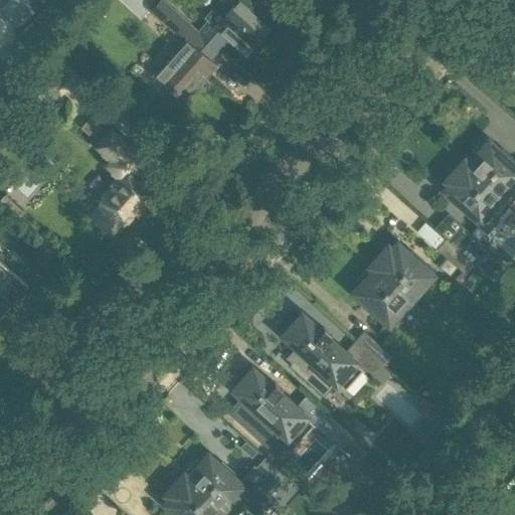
[(21,23),(35,9),(26,0),(7,0),(3,5),(21,23)]
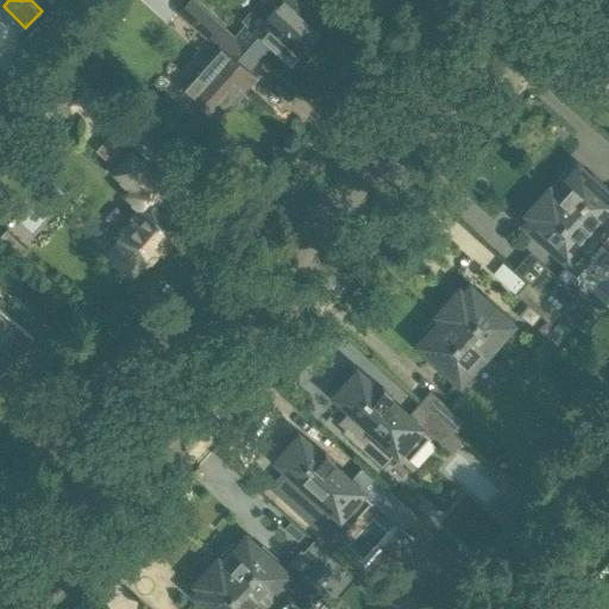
[(246,23),(234,36),(258,58),(271,44),(294,66),(321,35),(318,31),(338,8),(328,0),(288,0),(286,2),(282,0),(261,0),(244,20),(246,23)]
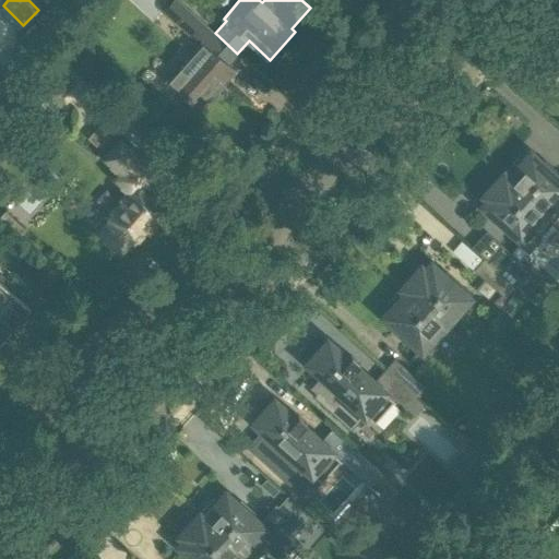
[(227,64),(237,54),(215,33),(189,10),(176,24),(201,46),(169,81),(199,107),(233,70),(227,64)]
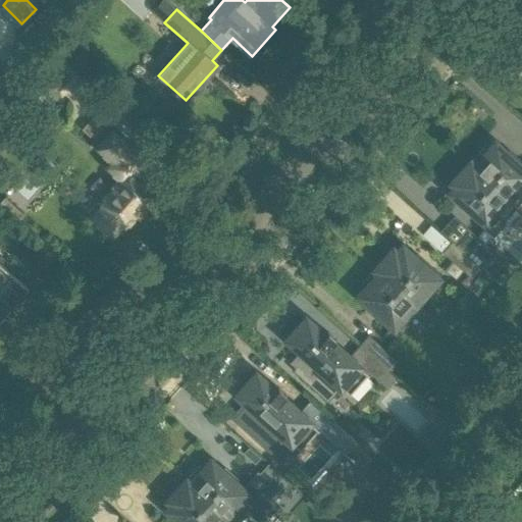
[(38,73),(62,95),(80,74),(56,53),(38,73)]
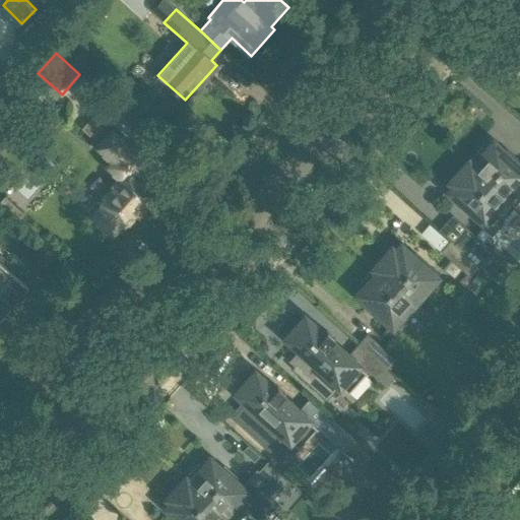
[(102,204),(91,216),(112,235),(123,223),(125,224),(151,194),(131,176),(146,158),(113,128),(96,146),(125,173),(118,181),(117,180),(111,187),(112,188),(100,202),(102,204)]
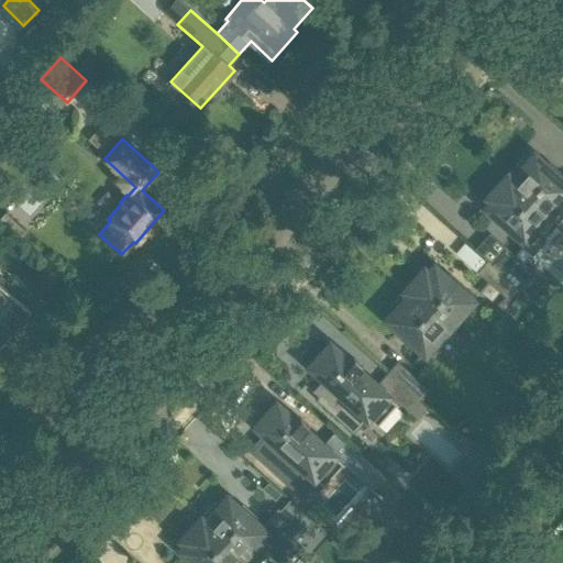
[(506,177),(559,224),(562,218),(562,180),(534,155),(527,164),(521,159),(506,177)]
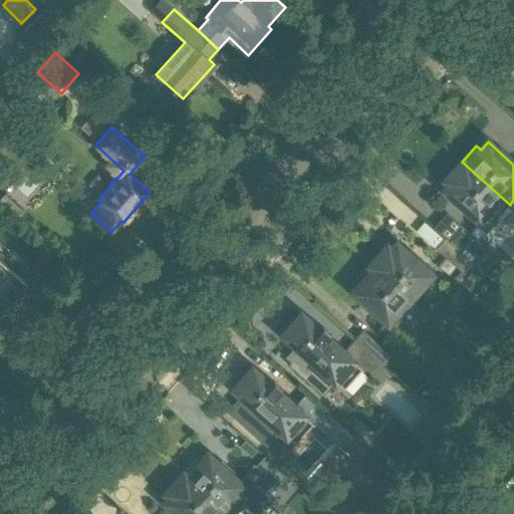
[(496,220),(510,205),(462,162),(446,180),(450,184),(445,190),(479,221),(487,212),(496,220)]
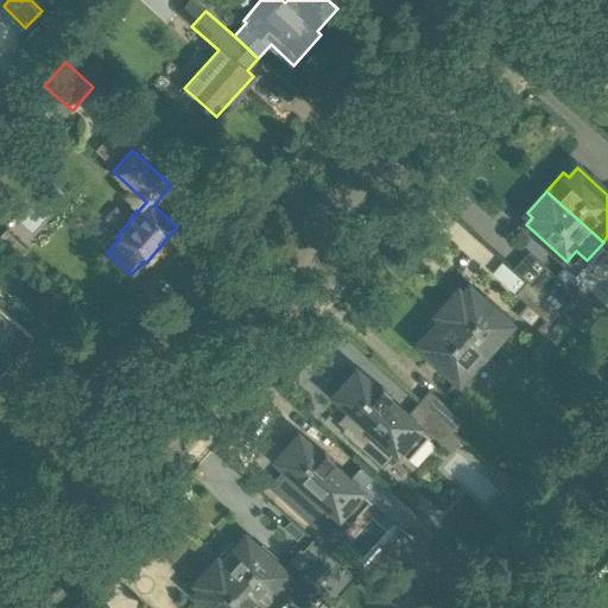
[(0,235),(0,246),(18,261),(27,249),(5,229),(0,235)]
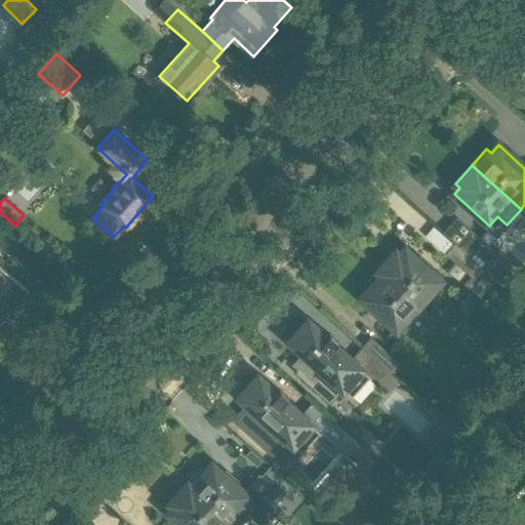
[(0,247),(15,261),(27,249),(4,231),(0,235),(0,247)]
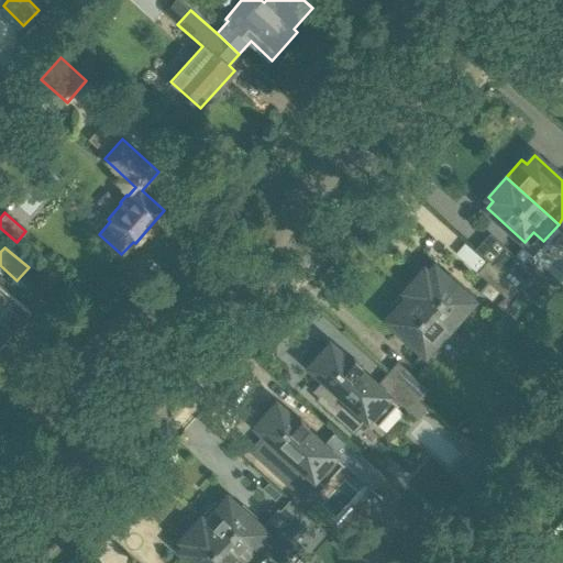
[(492,265),(518,288),(527,278),(500,255),(492,265)]
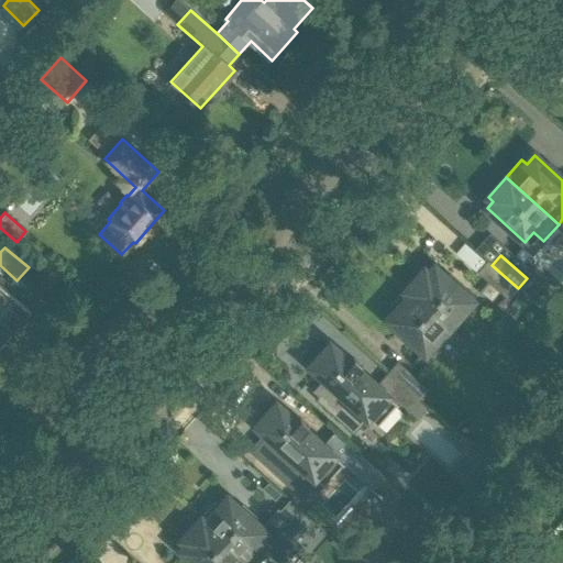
[(509,298),(518,288),(492,265),(483,275),(509,298)]
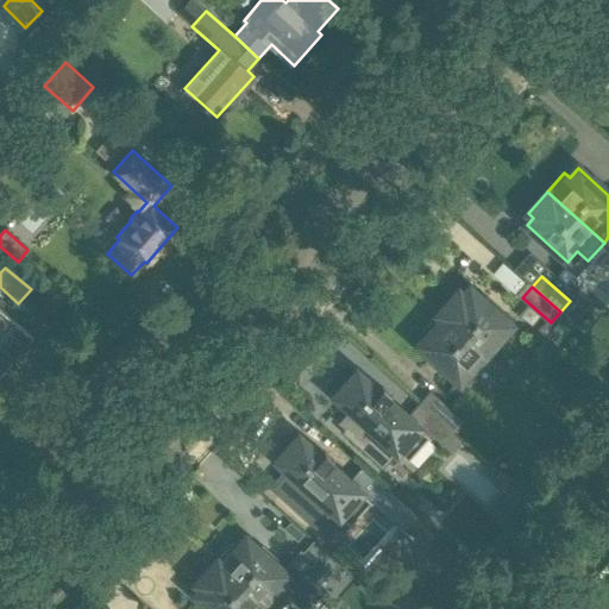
[(439,313),(485,353),(502,336),(510,325),(470,289),(464,296),(458,292),(439,313)]
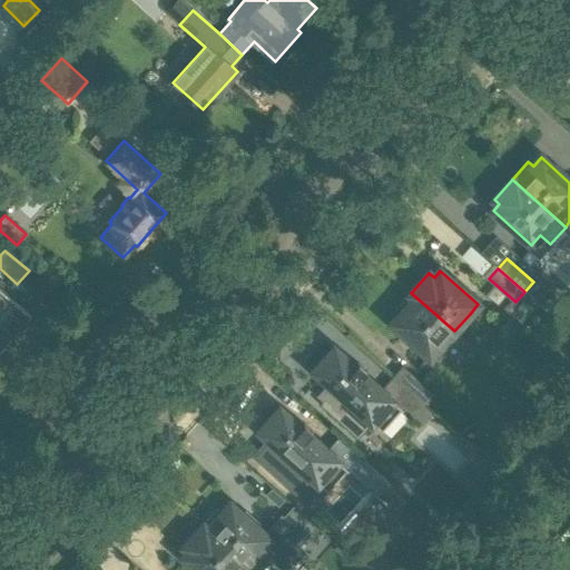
[(0,349),(31,314),(0,286),(0,349)]
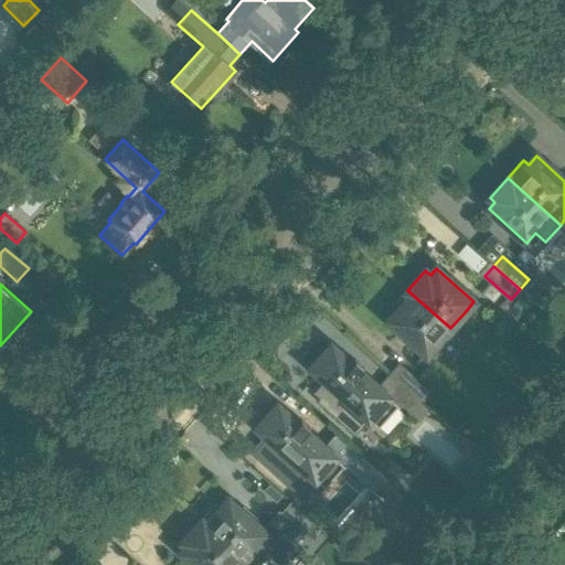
[(435,345),(450,328),(407,290),(392,308),(396,312),(388,320),(427,354),(435,345)]
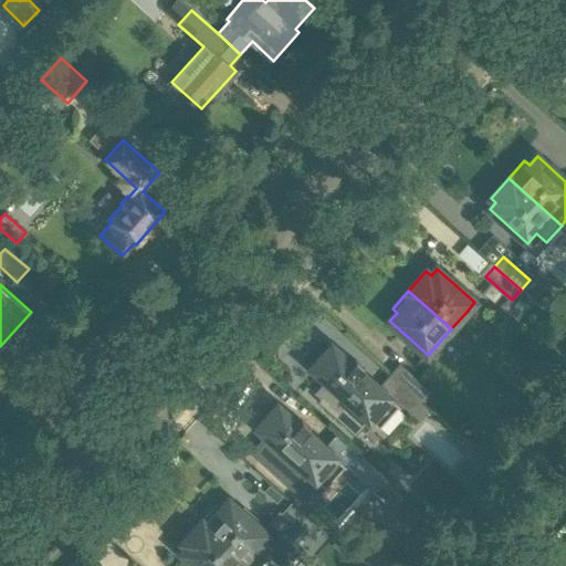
[(399,409),(400,408),(360,373),(365,368),(356,360),(352,365),(332,347),(312,369),(322,377),(326,380),(314,394),(321,399),(318,402),(356,436),(370,420),(379,429),(398,408),(399,409)]
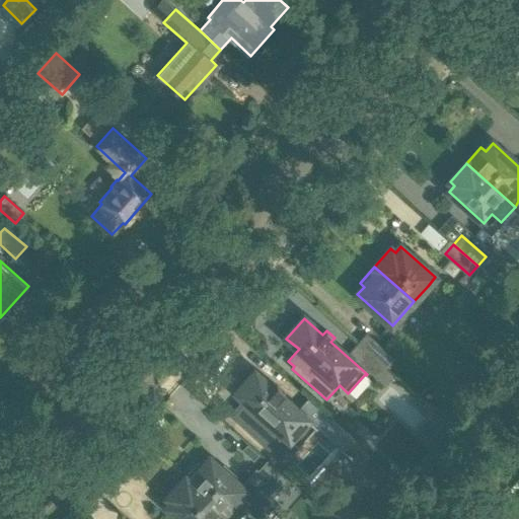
[(369,338),(361,347),(385,369),(393,360),(369,338)]
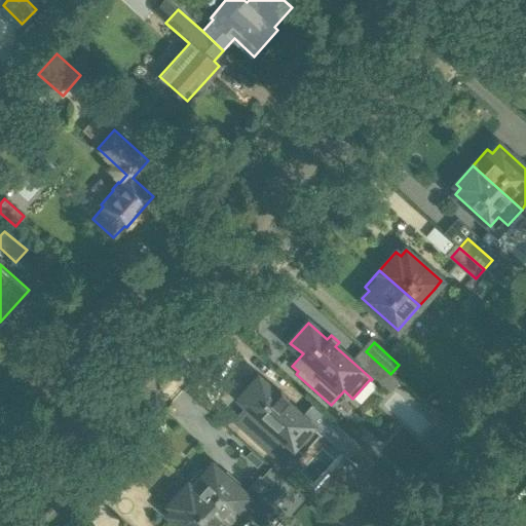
[(399,380),(390,374),(366,351),(358,361),(390,389),(399,380)]
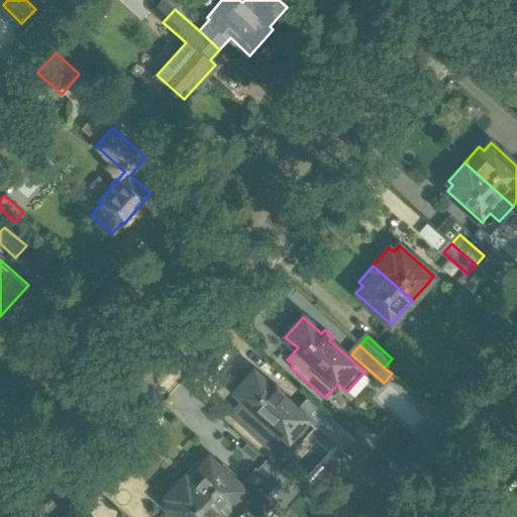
[(273,388),(254,372),(236,392),(244,400),(245,400),(298,446),(314,427),(315,428),(316,427),(281,395),(284,391),(276,384),(273,388)]
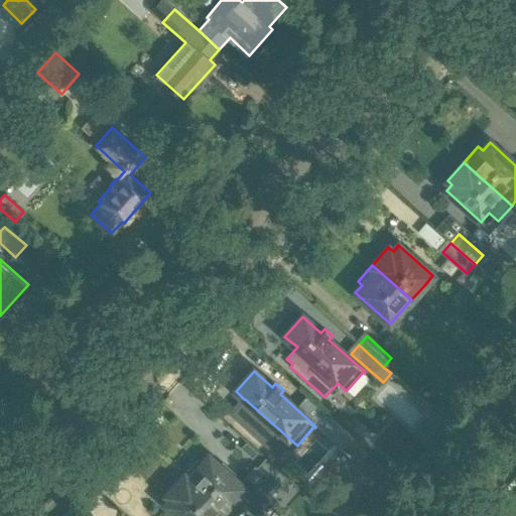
[(327,430),(335,421),(310,400),(302,409),(327,430)]
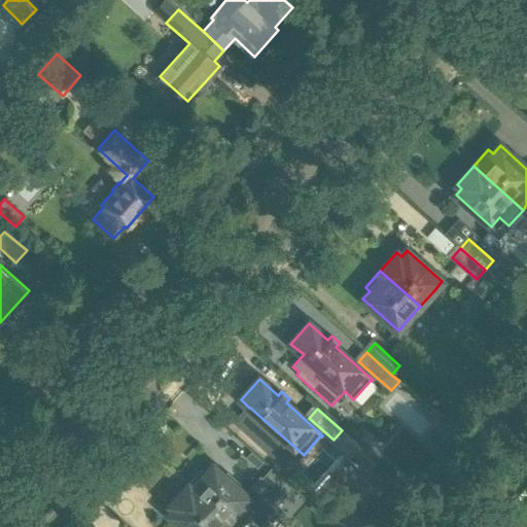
[(246,458),(257,468),(262,462),(251,452),(246,458)]
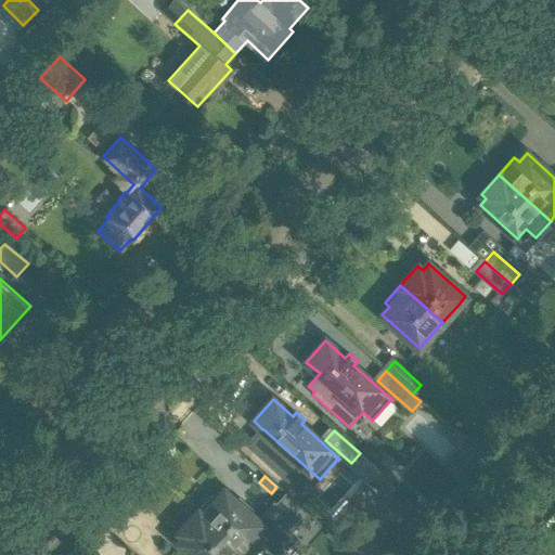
[(256,519),(224,491),(217,500),(213,495),(196,513),(243,554),(252,554),(261,544),(273,554),(283,554),(299,538),(292,531),(267,508),(256,519)]
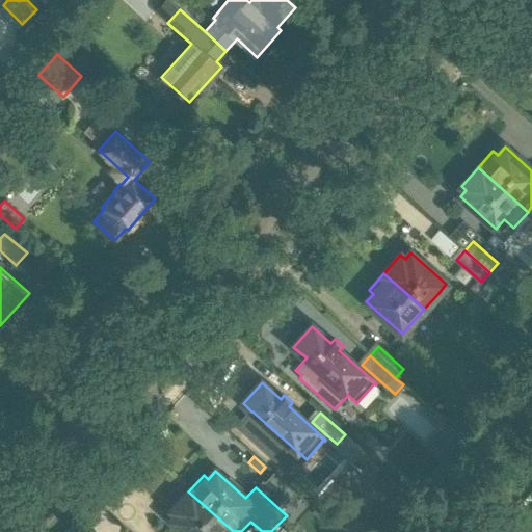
[(256,487),(280,509),(295,493),(273,472),(264,482),(262,480),(256,487)]
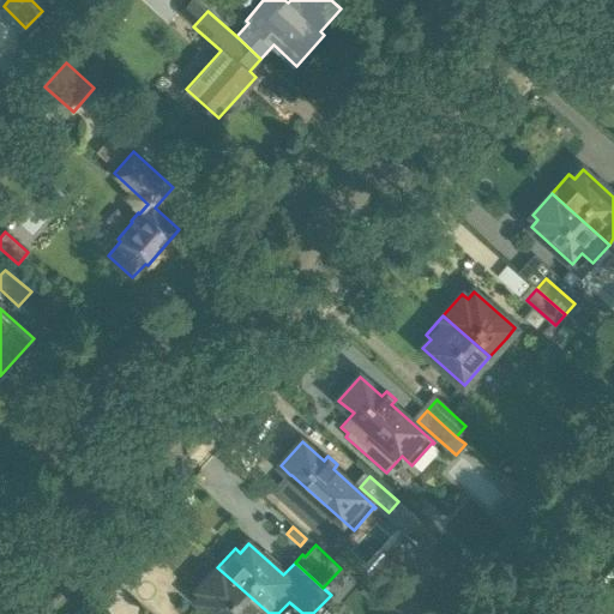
[(269,613),(217,567),(198,589),(204,594),(197,601),(212,613),(269,613)]
